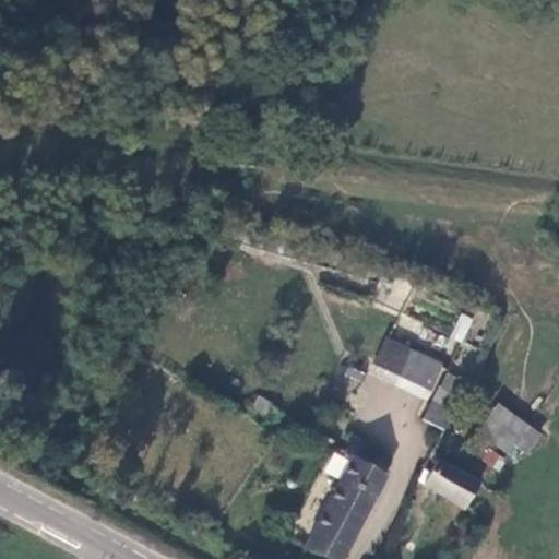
[(460,314),(450,337),(462,342),(472,319),(460,314)]
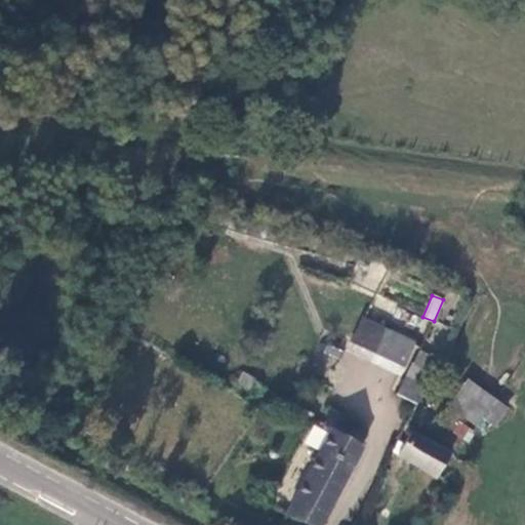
[(402,364),(413,340),(382,326),(363,317),(352,340),(402,364)]
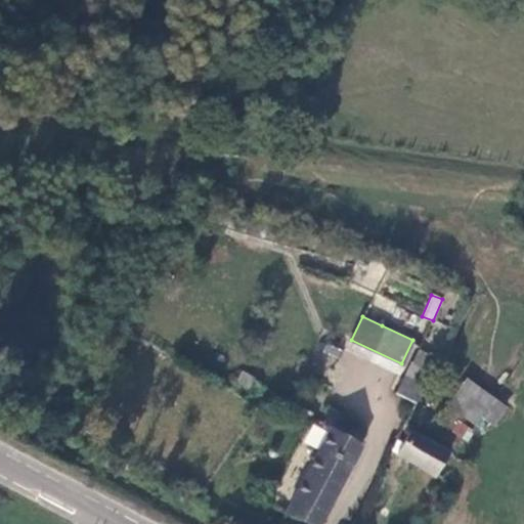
[(393,391),(418,403),(434,372),(408,360),(393,391)]
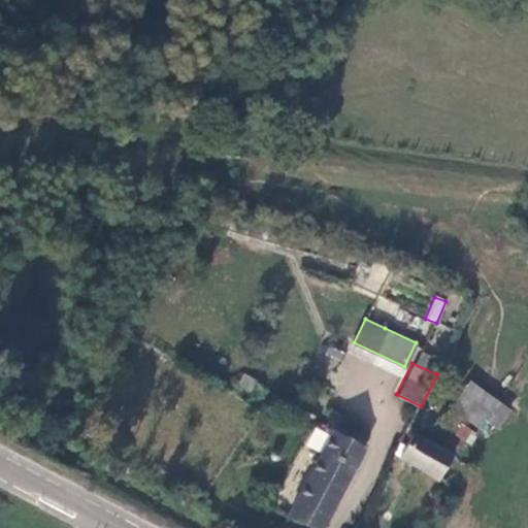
[(462,418),(477,428),(487,414),(471,403),(462,418)]
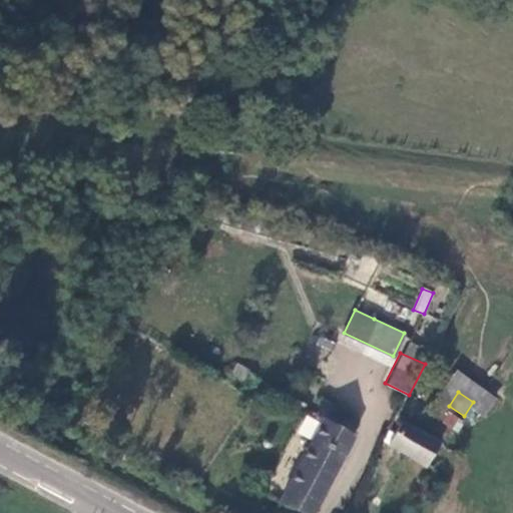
[(350,418),(323,403),(317,414),(325,418),(322,422),(342,433),(350,418)]
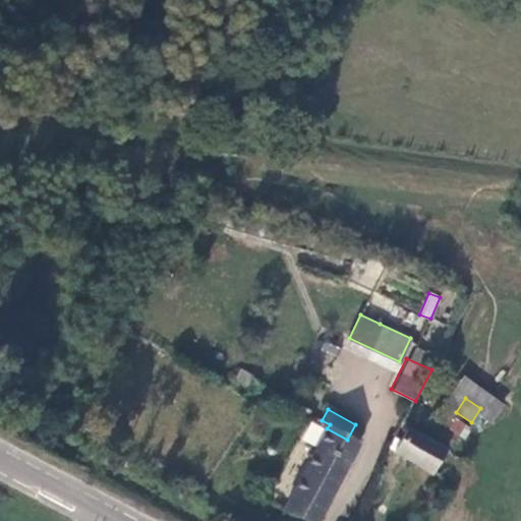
[(448,424),(464,435),(468,427),(453,417),(448,424)]
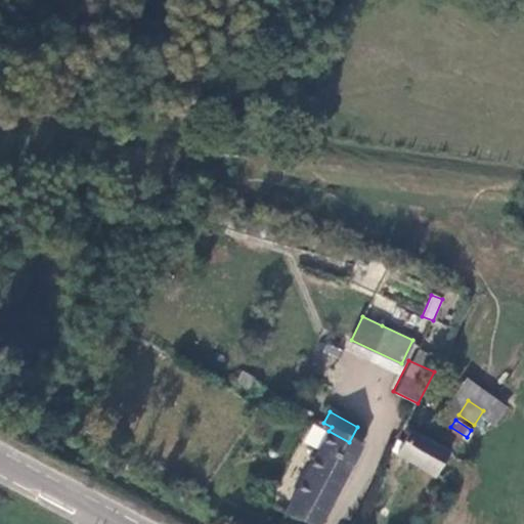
[(332,427),(323,423),(321,427),(329,431),(332,427)]
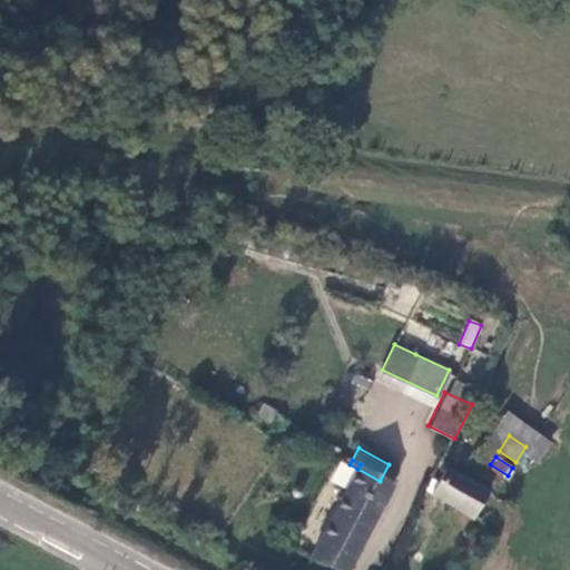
[(505,479),(508,475),(490,464),(488,468),(505,479)]
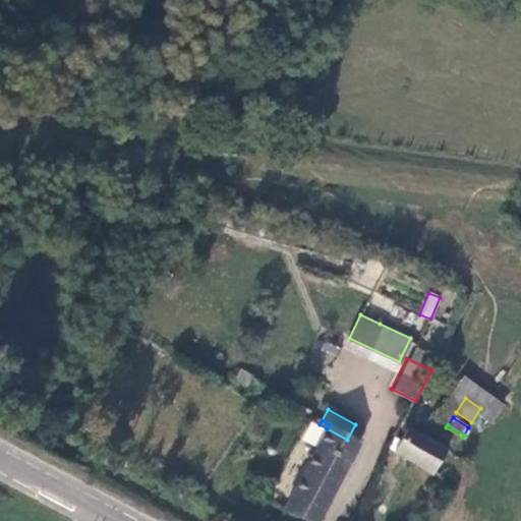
[(447,448),(409,425),(408,426),(393,453),(431,475),(447,448)]
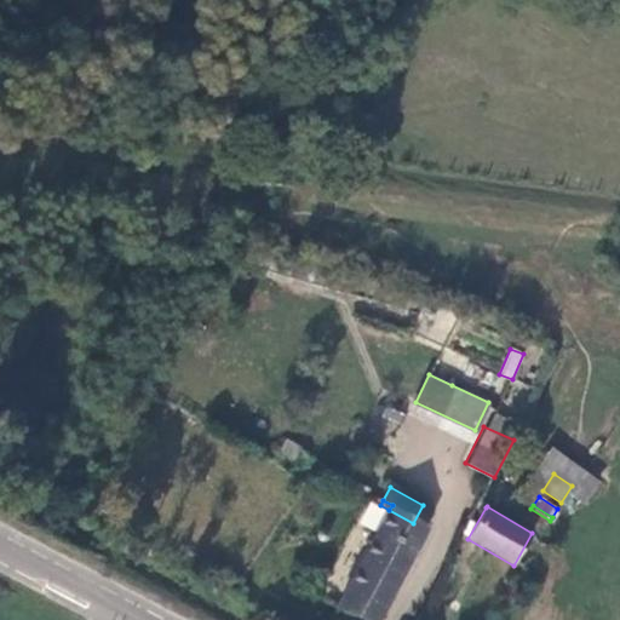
[(375,619),(425,529),(413,523),(389,510),(337,608),(369,619),(375,619)]
